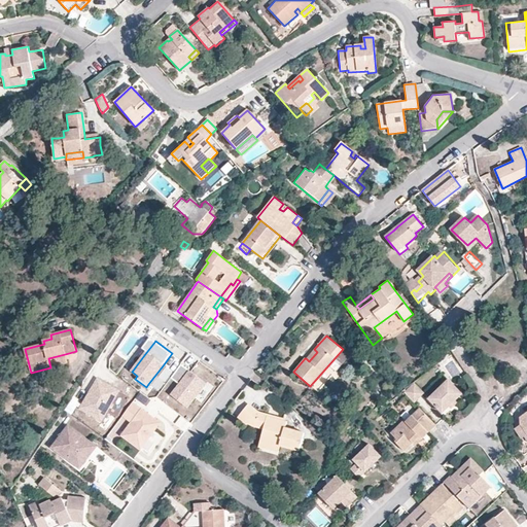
[(314,349),(306,358),(309,361),(317,352),(314,349)]
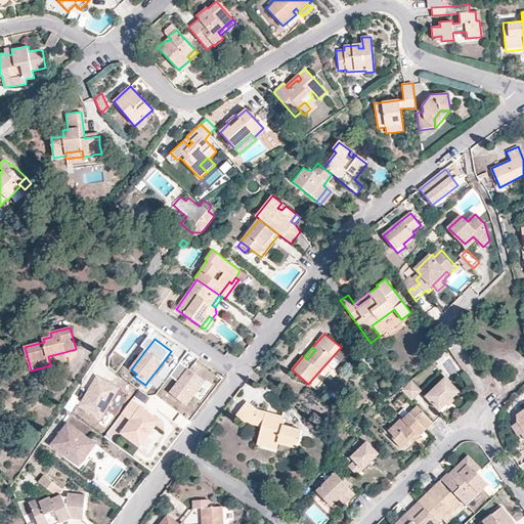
[(67,361),(64,352),(48,356),(50,365),(67,361)]
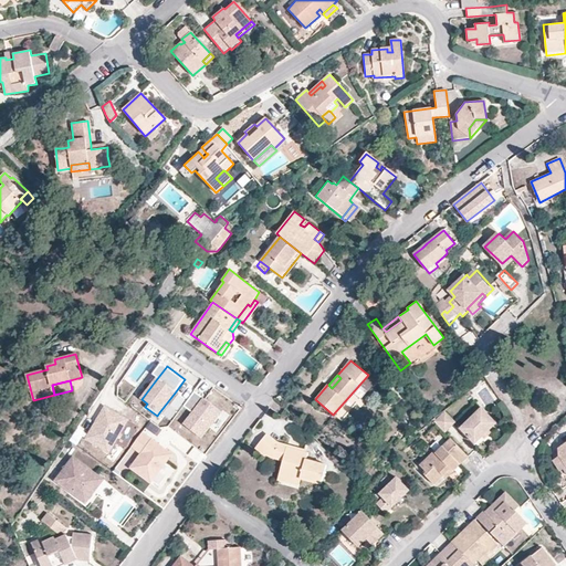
[(179,394),(176,391),(159,412),(163,415),(179,394)]
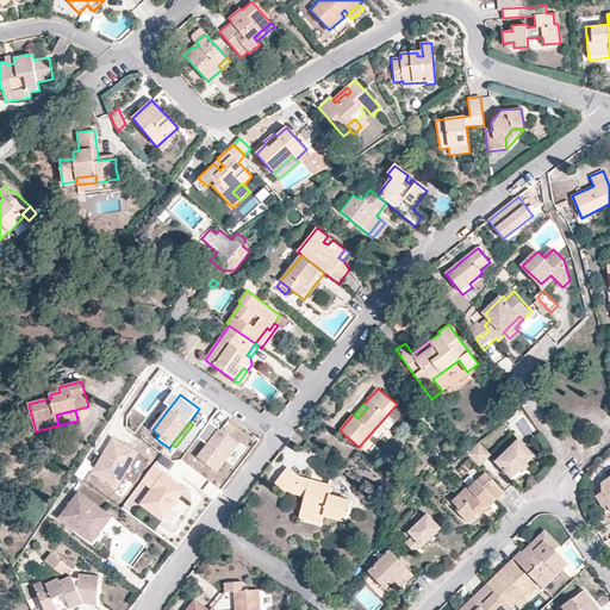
[(242,444),(211,423),(199,439),(207,444),(197,458),(219,475),(242,444)]
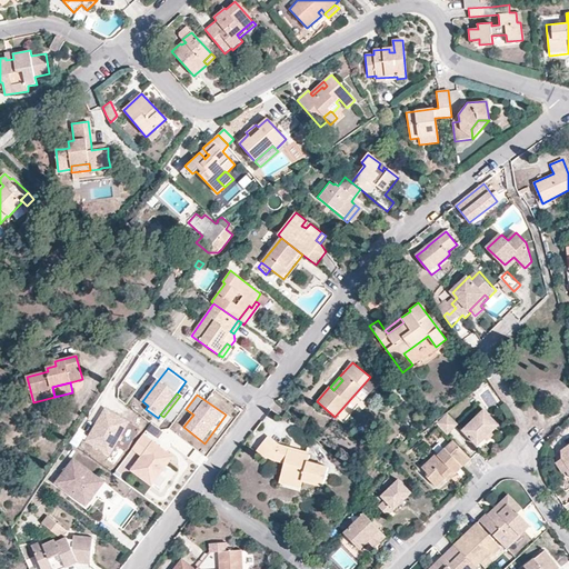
[(130,423),(105,409),(86,443),(110,458),(130,423)]
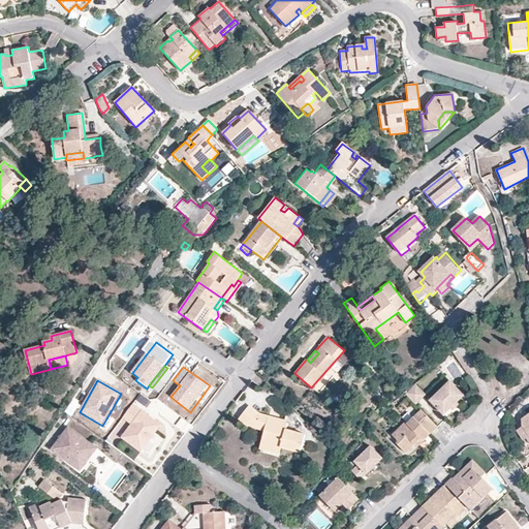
[(450,381),(431,401),(444,414),(464,395),(450,381)]
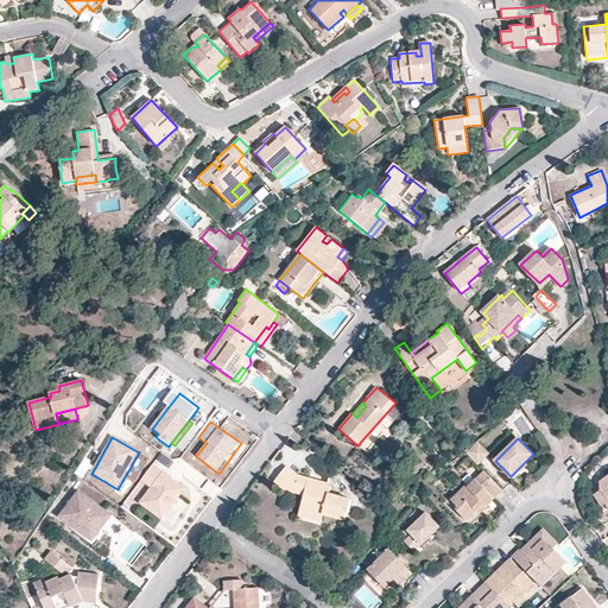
[(480,443),(468,453),(479,464),(491,454),(480,443)]
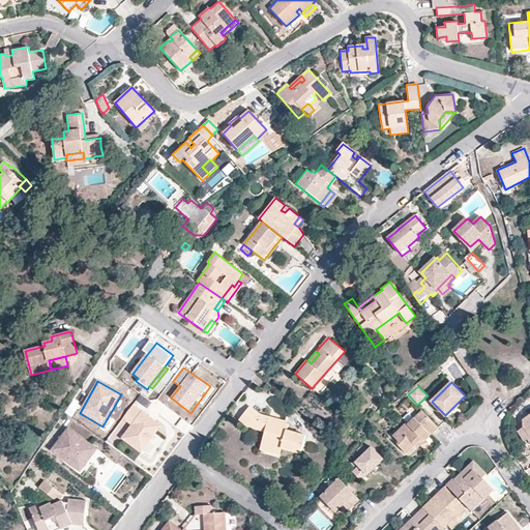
[(164,425),(134,405),(122,420),(131,427),(123,439),(143,453),(164,425)]
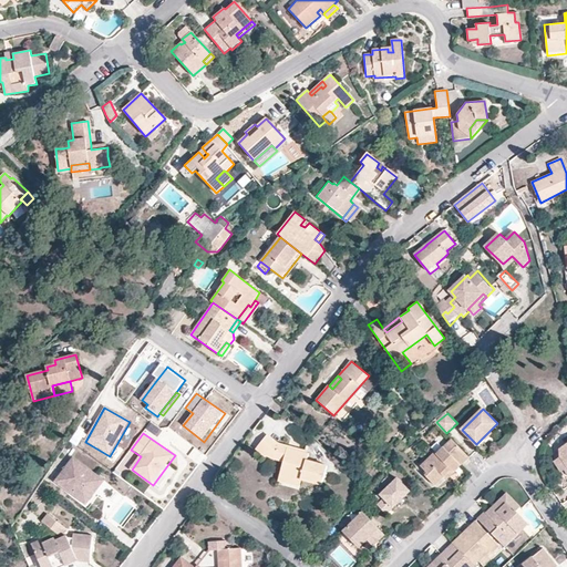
[(288,451),(289,447),(280,445),(267,435),(257,450),(268,457),(269,456),(274,459),(281,461),(278,475),(299,481),(320,486),(325,467),(308,463),(310,457),(307,455),(288,451)]
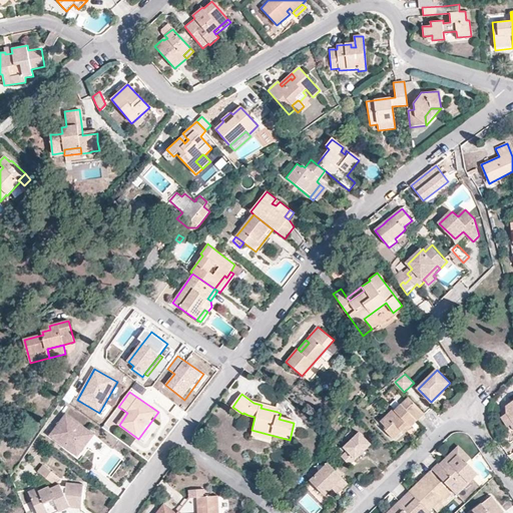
[(412,426),(425,413),(409,397),(396,409),(395,407),(381,421),(388,428),(386,429),(395,439),(402,431),(410,424),(412,426)]
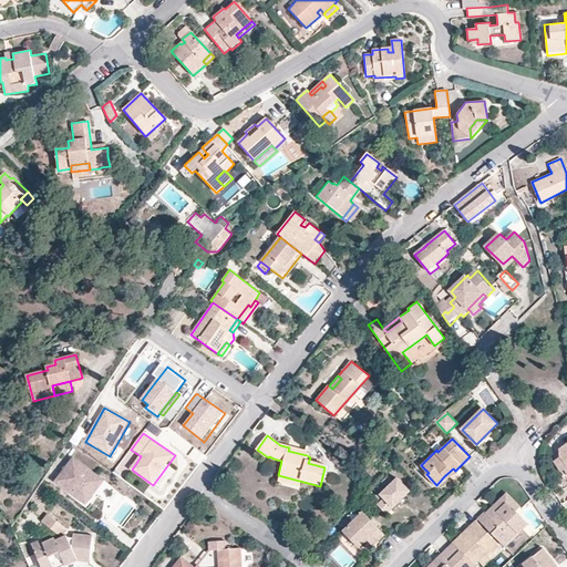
[(100,476),(74,457),(64,471),(58,482),(72,493),(75,488),(79,491),(78,493),(88,501),(95,491),(91,487),(100,476)]
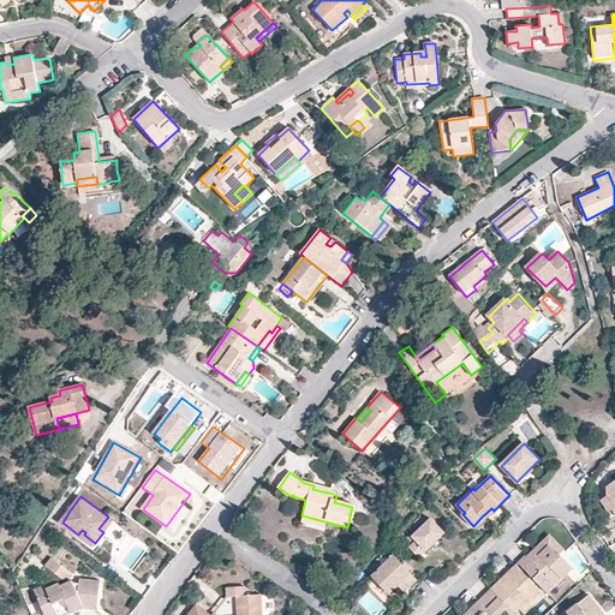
[(485,519),(494,511),(491,508),(482,517),(485,519)]
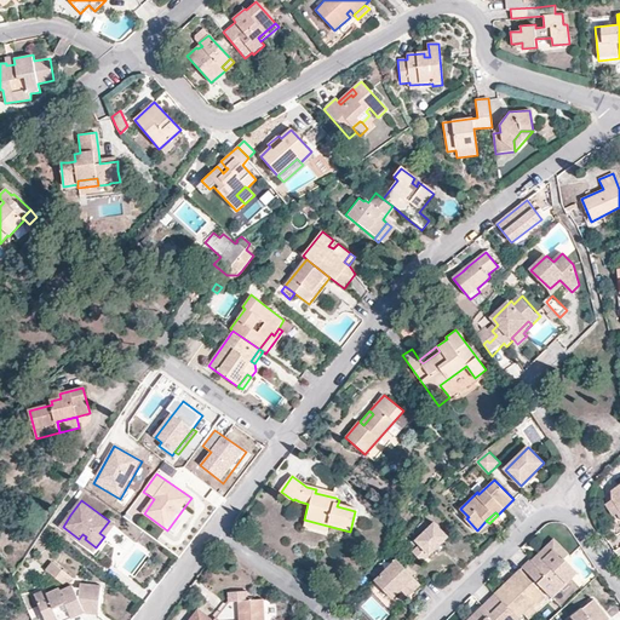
[(327,526),(304,520),(303,526),(326,532),(327,526)]
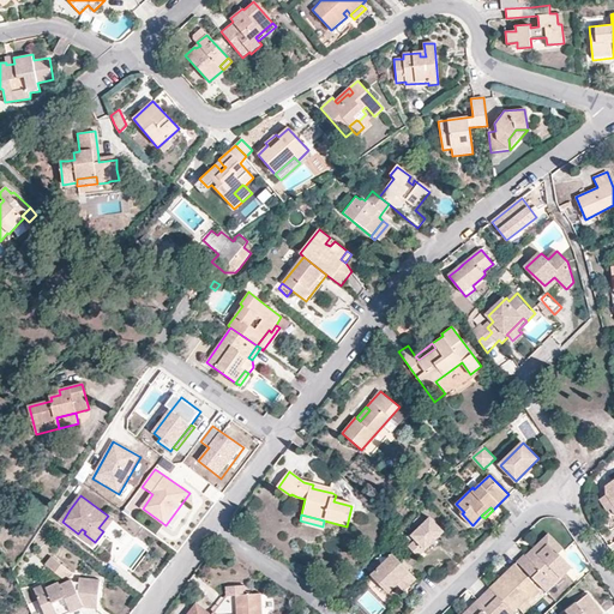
[(445,531),(431,517),(413,534),(416,539),(409,547),(419,557),(445,531)]
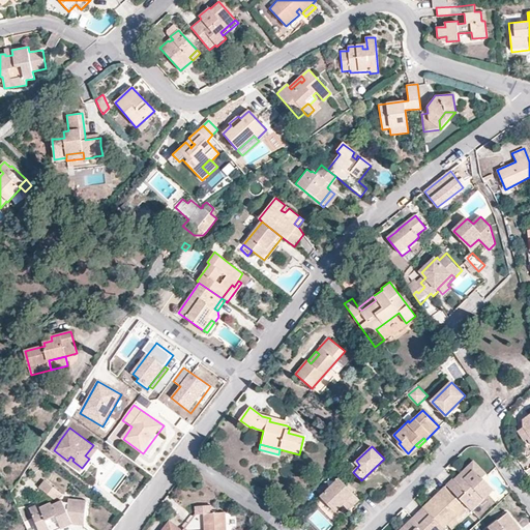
[(481,480),(482,479),(486,476),(474,463),(461,475),(465,479),(474,472),(481,480)]
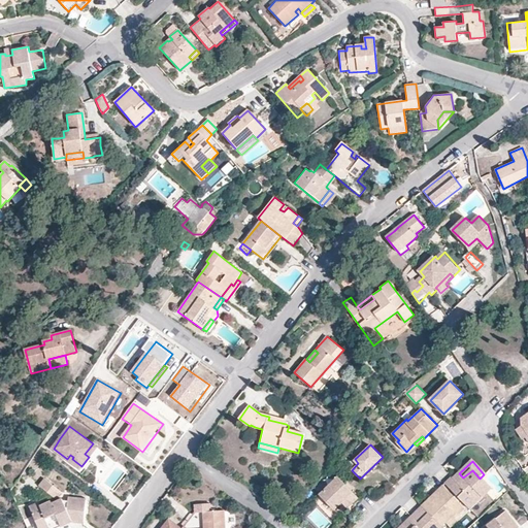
[(444,484),(469,510),(491,489),(481,477),(480,479),(472,470),(463,477),(459,473),(453,479),(452,477),(444,484)]
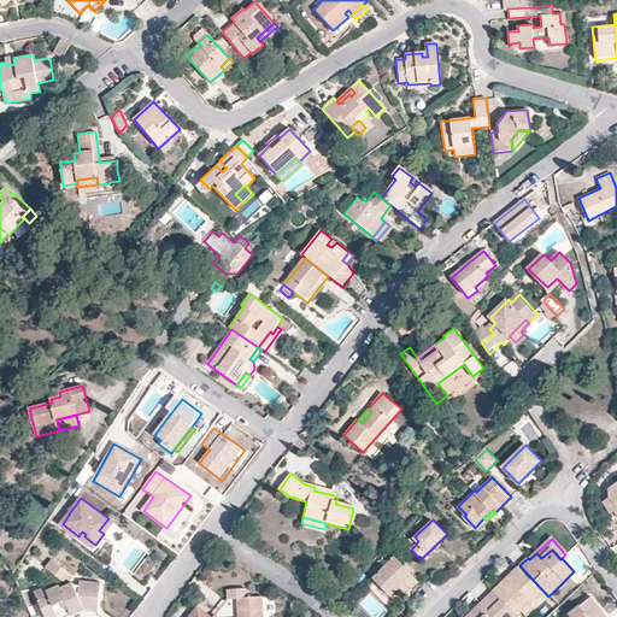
[(417,581),(394,557),(374,577),(391,595),(399,587),(404,582),(411,588),(417,581)]
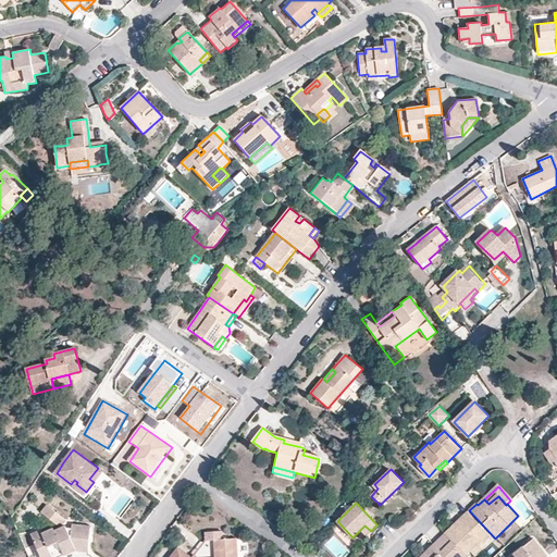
[(63,518),(46,504),(39,511),(58,525),(63,518)]
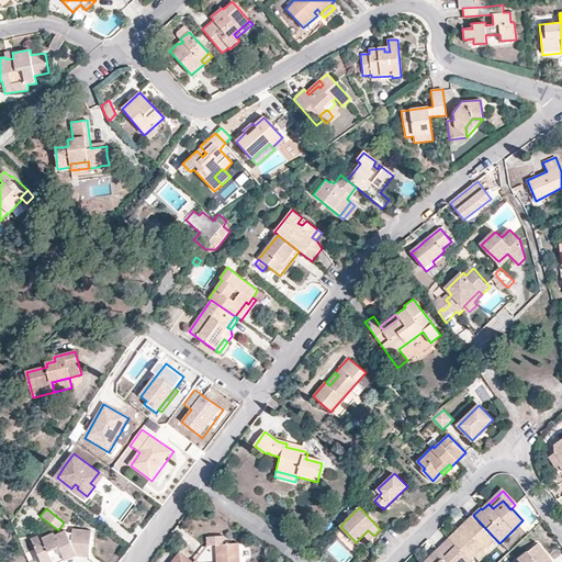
[(471,518),(449,539),(456,547),(470,561),(485,547),(487,549),(494,542),(471,518)]
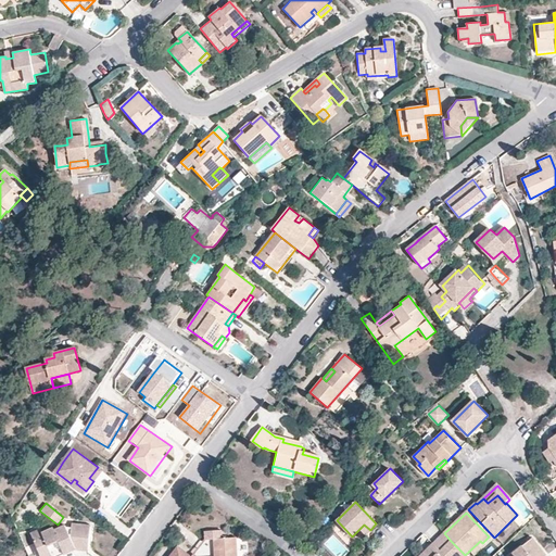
[(75,542),(88,544),(90,523),(70,521),(70,526),(66,525),(65,523),(54,528),(53,525),(43,529),(41,526),(30,531),(40,551),(50,546),(53,552),(75,542)]
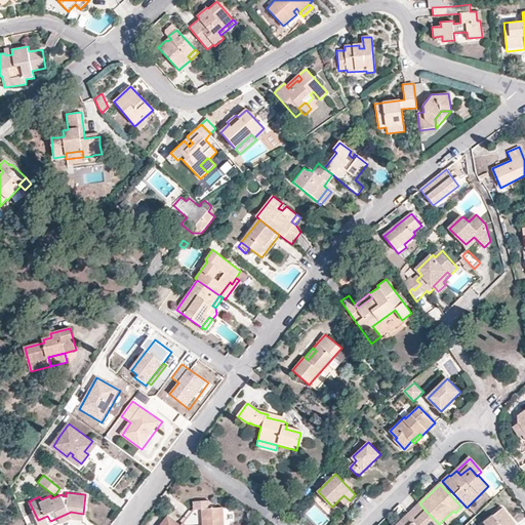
[(344,495),(339,499),(345,505),(350,500),(344,495)]
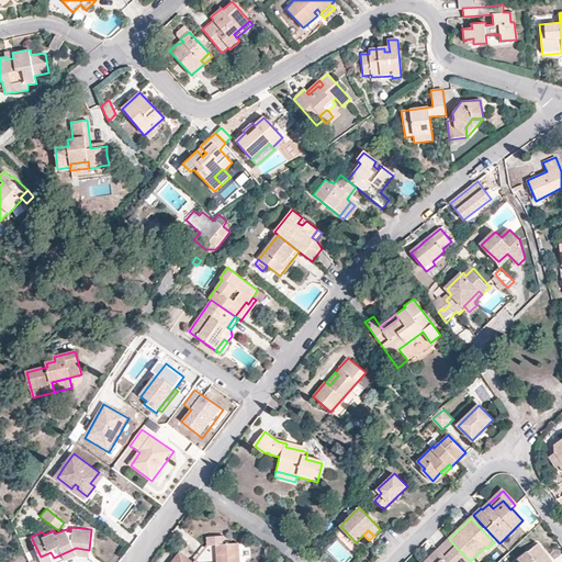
[(173,561),(239,561),(238,543),(225,543),(224,536),(206,537),(208,546),(215,546),(216,561),(191,561),(179,553),(173,561)]
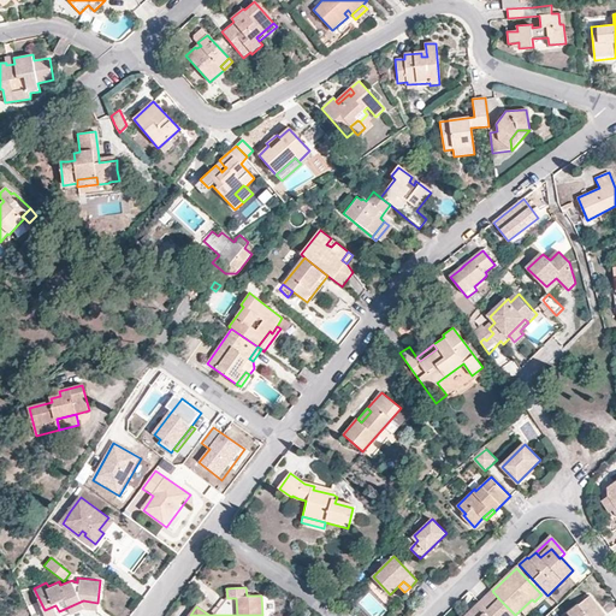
[(499,599),(492,591),(481,602),(489,610),(499,599)]
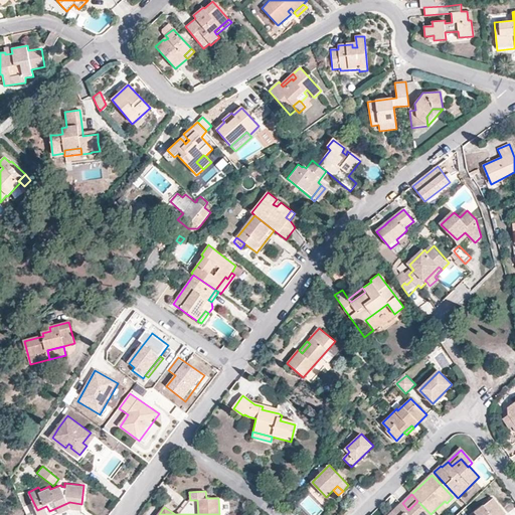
[(492,499),(483,506),(485,509),(494,502),(492,499)]
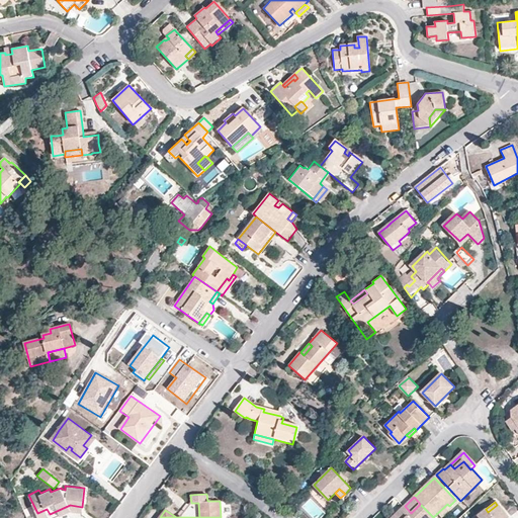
[(411,513),(405,506),(391,517),(433,517),(420,504),(411,513)]
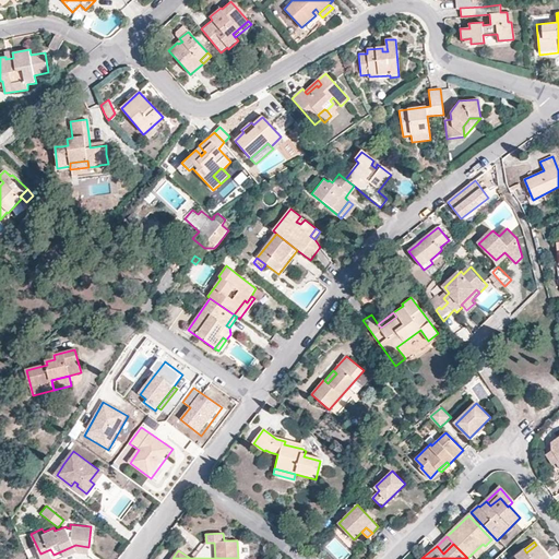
[(88,550),(88,547),(75,545),(54,555),(50,549),(40,554),(43,558),(55,558),(78,549),(88,550)]
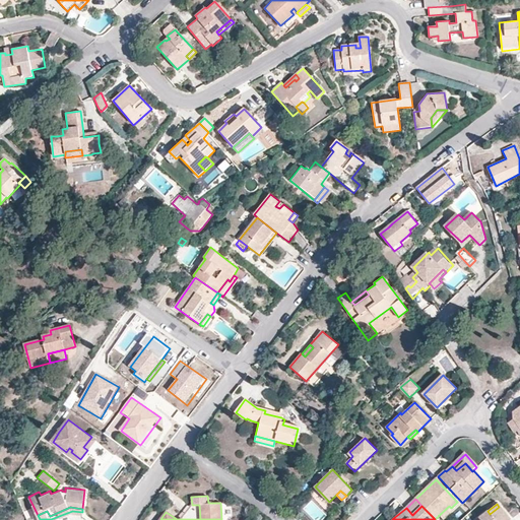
[(478,519),(509,519),(499,507),(490,514),(488,511),(478,519)]
